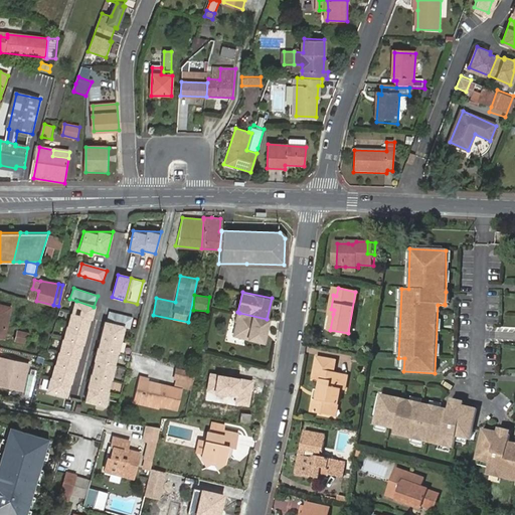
[(66,394),(94,307),(76,301),(49,389),(66,394)]
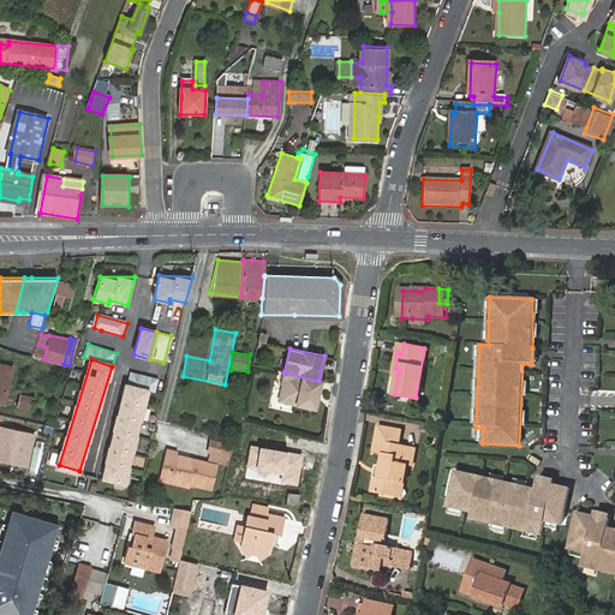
[(0,401),(4,402),(11,368),(0,364),(0,401)]
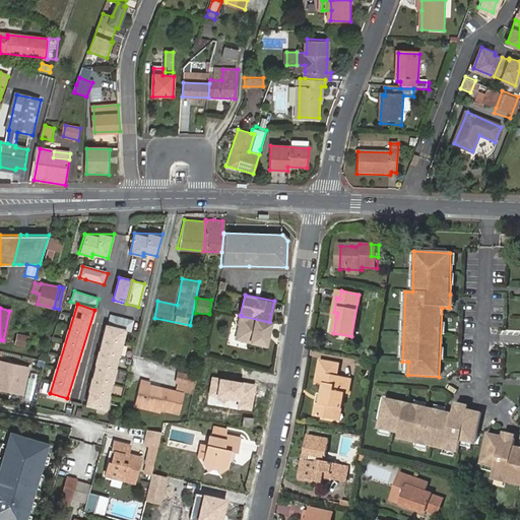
[(132,331),(135,320),(110,314),(107,325),(125,329),(132,331)]
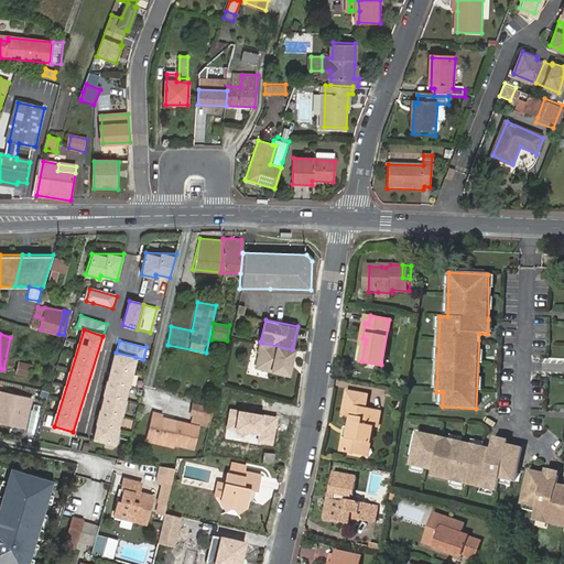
[(289,376),(294,349),(292,349),(262,343),(260,353),(262,353),(259,369),(289,376)]
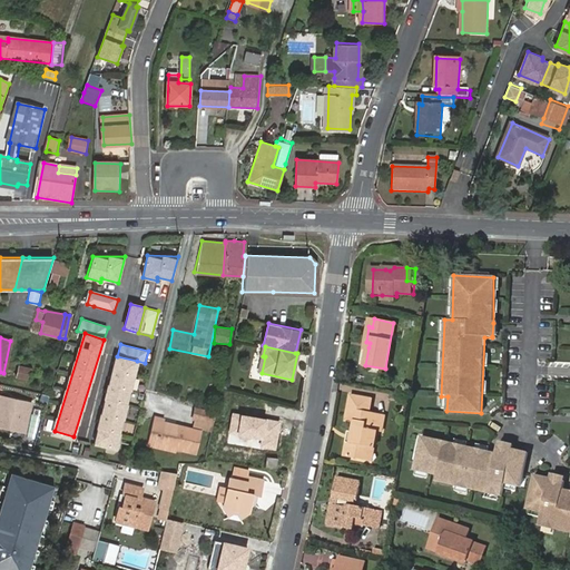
[(116,448),(137,361),(117,356),(96,443),(116,448)]
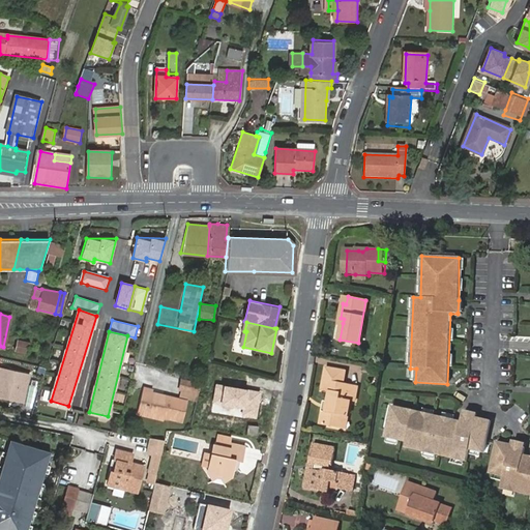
[(18,341),(16,350),(26,352),(28,344),(18,341)]
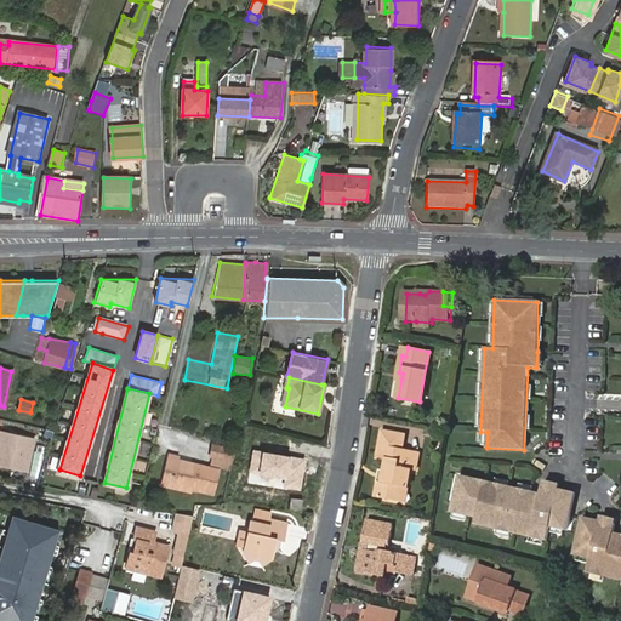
[(0,429),(0,463),(24,469),(33,438),(0,429)]
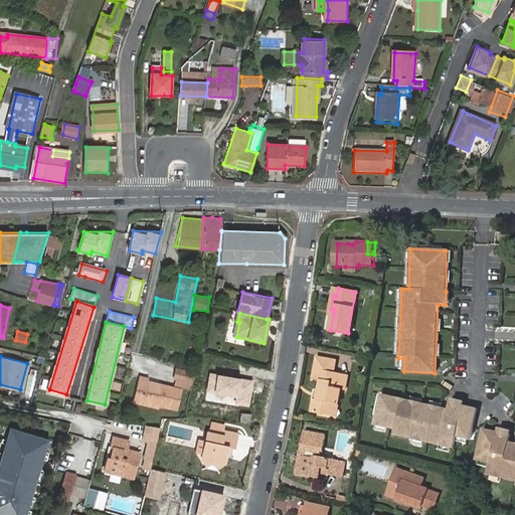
[(322,380),(320,390),(318,400),(315,399),(313,412),(332,415),(334,404),(340,405),(343,389),(347,390),(349,375),(337,372),(338,367),(333,366),(334,360),(318,357),(314,378),(322,380)]
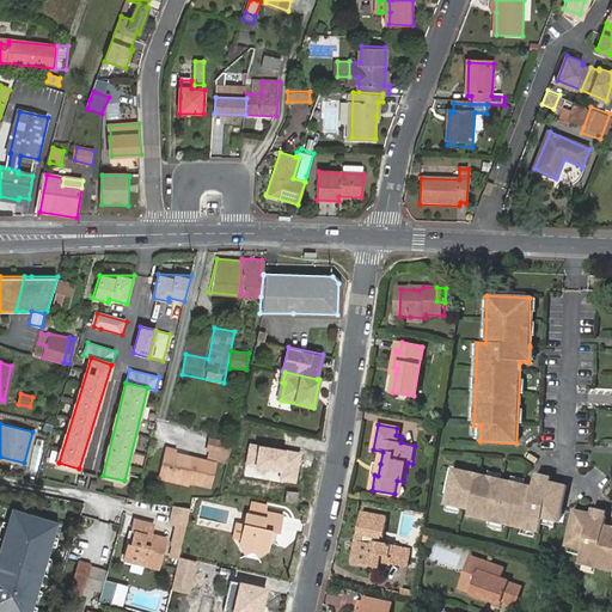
[(230,456),(232,444),(212,439),(209,451),(230,456)]
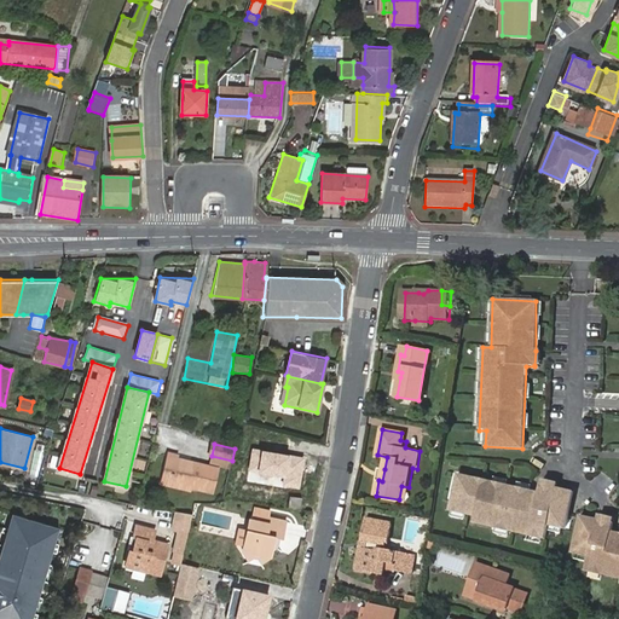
[(36,485),(44,451),(35,450),(28,484),(36,485)]
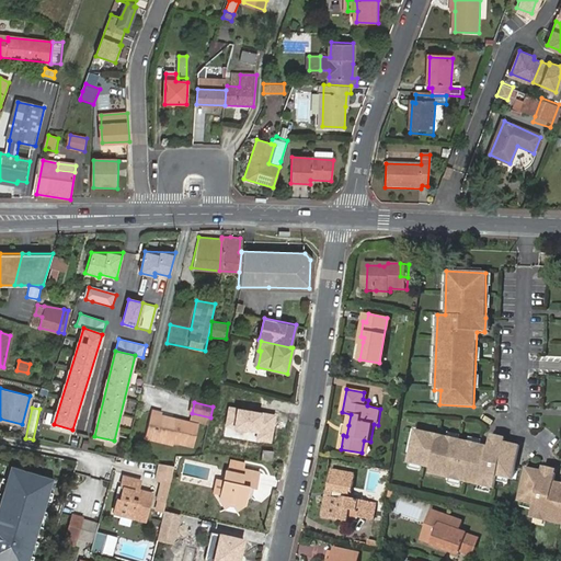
[(155,436),(159,415),(151,413),(147,434),(155,436)]
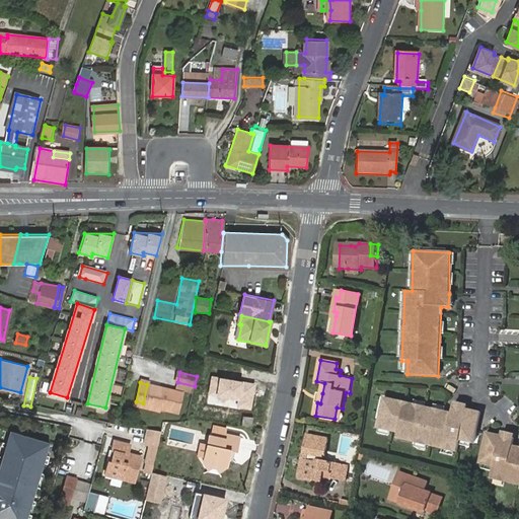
[(169,411),(173,391),(147,384),(143,403),(169,411)]
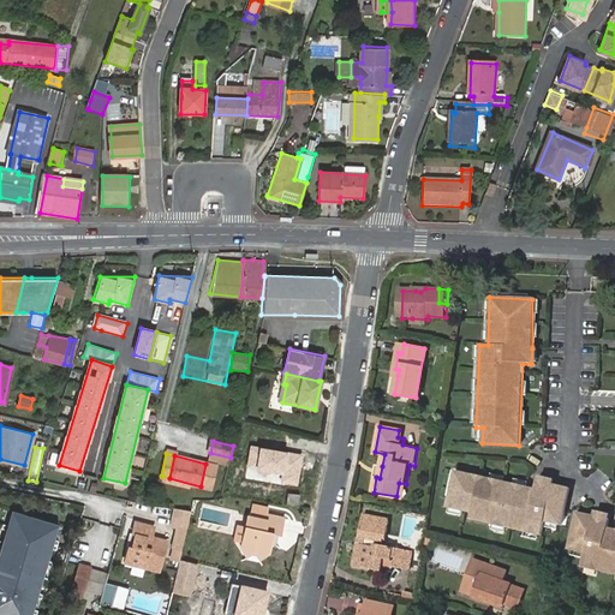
[(216,466),(206,464),(201,487),(210,489),(216,466)]
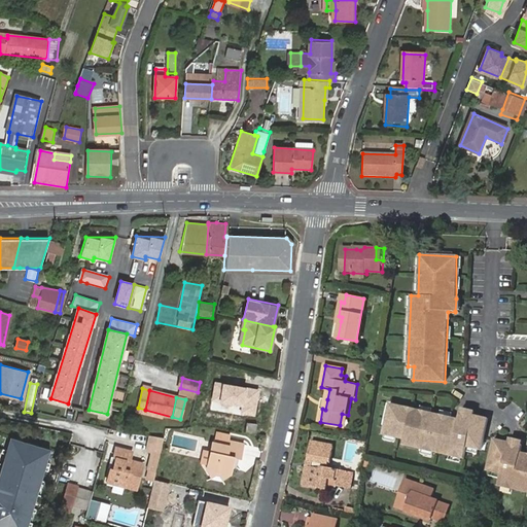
[(475,416),(460,413),(459,412),(458,420),(390,405),(383,434),(403,440),(402,446),(464,459),(466,447),(481,451),(488,419),(475,416)]
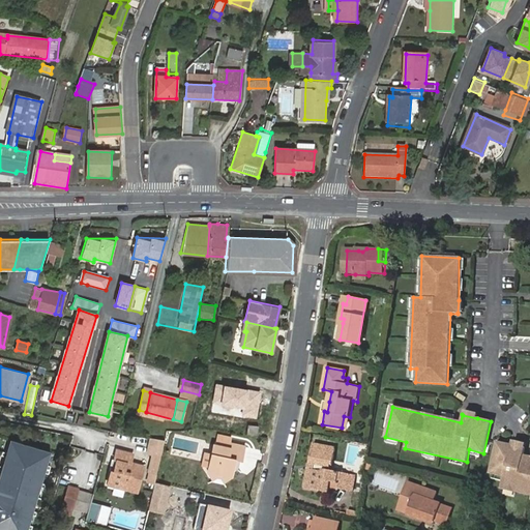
[(247,423),(245,434),(256,436),(258,427),(247,423)]
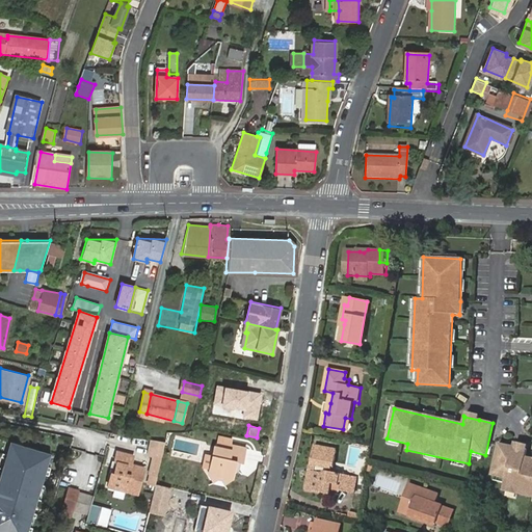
[(0,531),(26,531),(51,453),(12,442),(0,481),(0,531)]
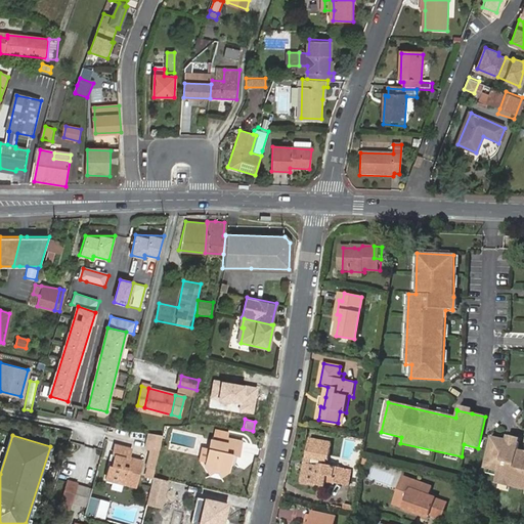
[(157,462),(162,440),(149,437),(145,451),(150,453),(149,460),(157,462)]
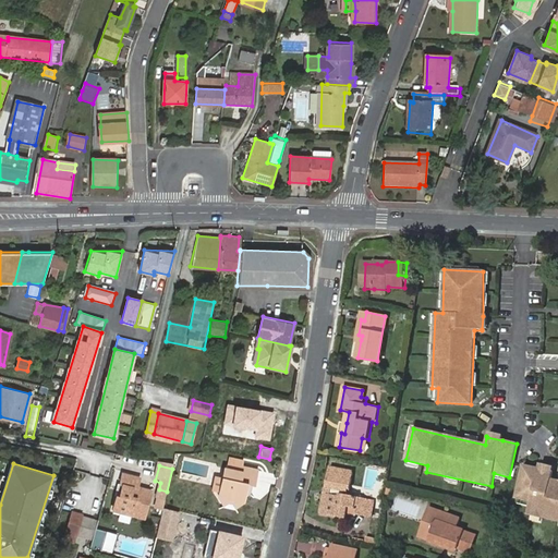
[(553,472),(537,469),(523,465),(516,498),(531,501),(528,514),(557,521),(557,481),(552,480),(553,472)]
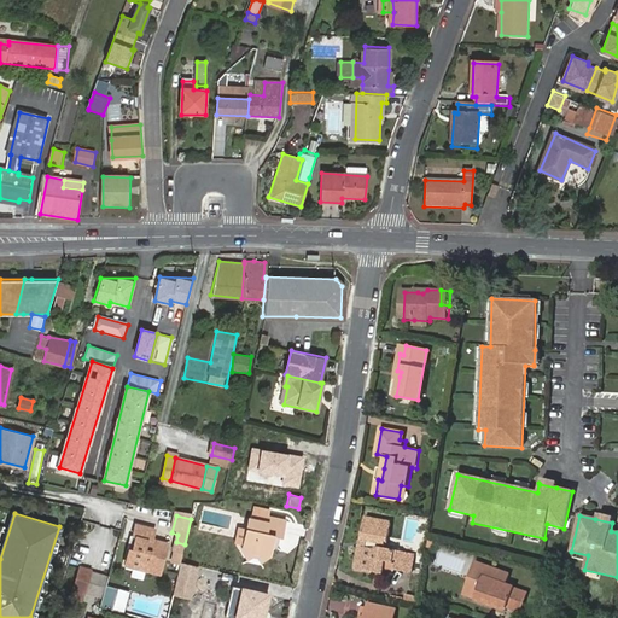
[(249,520),(242,551),(269,557),(270,548),(273,537),(279,538),(281,538),(284,522),(268,518),(267,524),(249,520)]
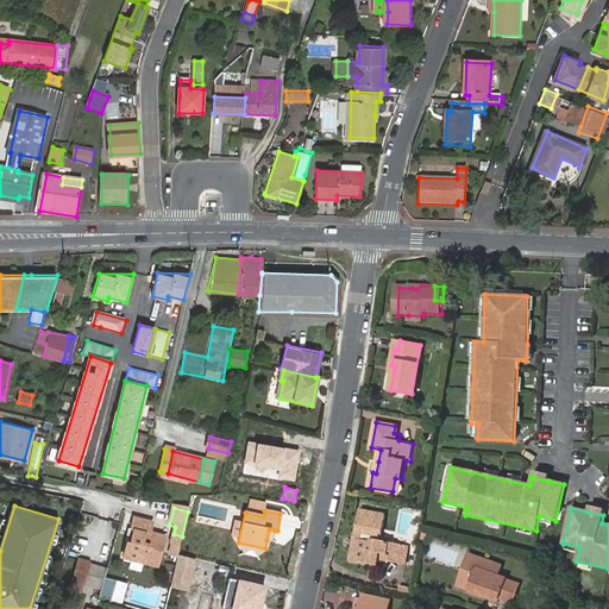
[(360,540),(357,562),(381,567),(383,554),(391,557),(390,563),(401,565),(405,547),(385,544),(390,516),(364,510),(358,533),(365,534),(364,540),(360,540)]
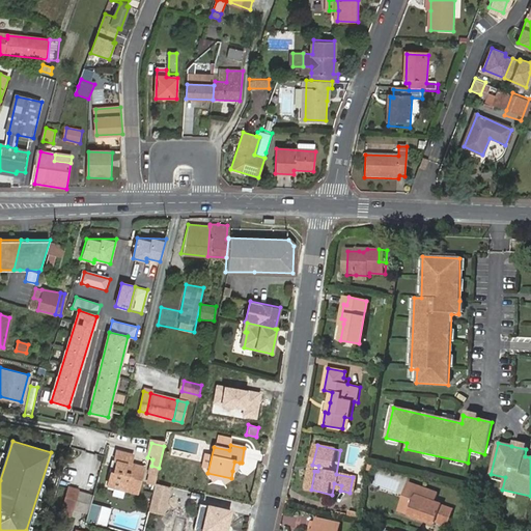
[(107,487),(118,491),(128,455),(116,453),(113,463),(116,464),(113,475),(110,474),(107,487)]
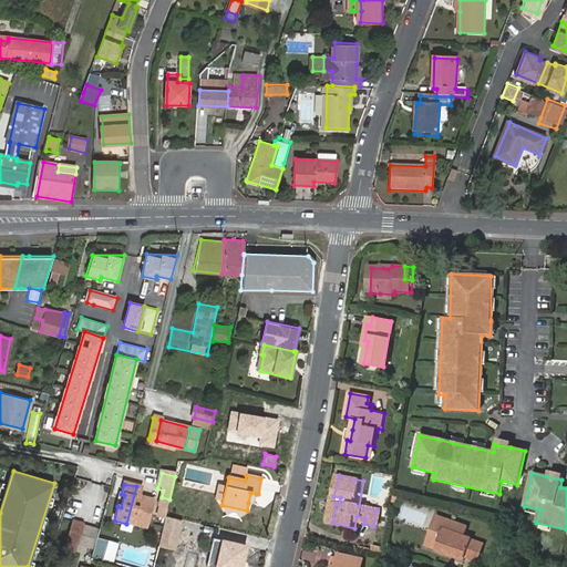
[(136,486),(126,524),(145,528),(153,501),(137,497),(140,487),(136,486)]
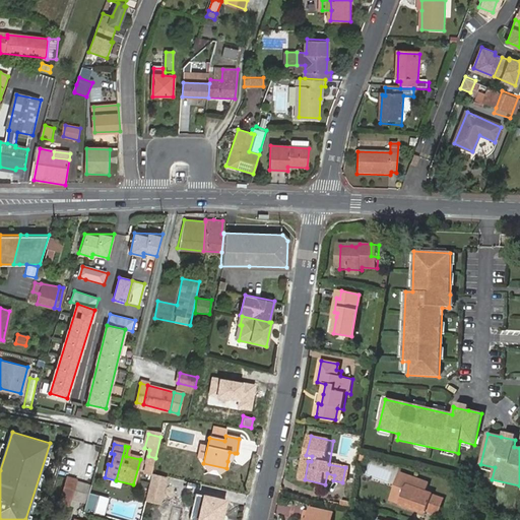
[(301,479),(305,479),(308,461),(311,461),(312,456),(306,455),(301,479)]
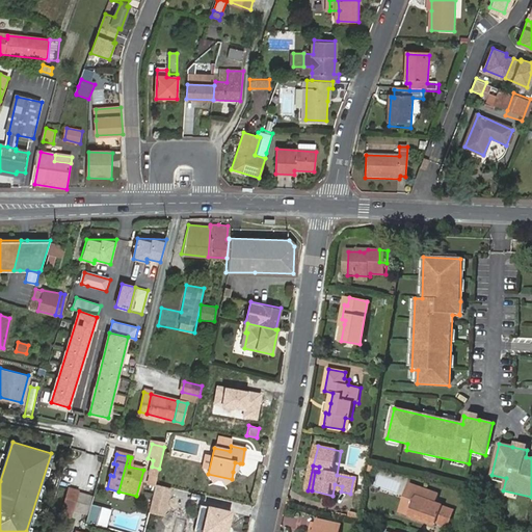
[(156,480),(159,469),(152,467),(149,478),(152,478),(156,480)]
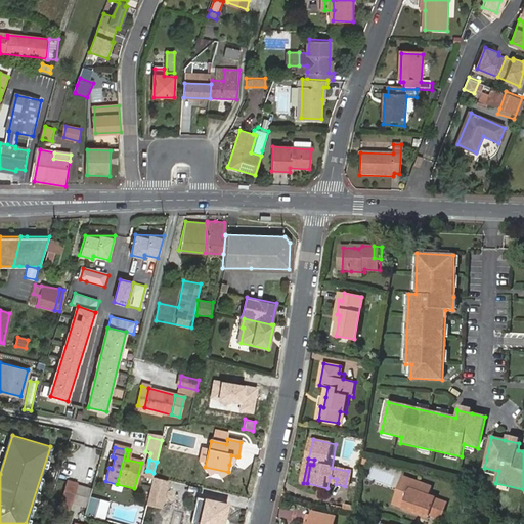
[(228,472),(205,467),(205,472),(209,477),(220,480),(227,476),(228,472)]
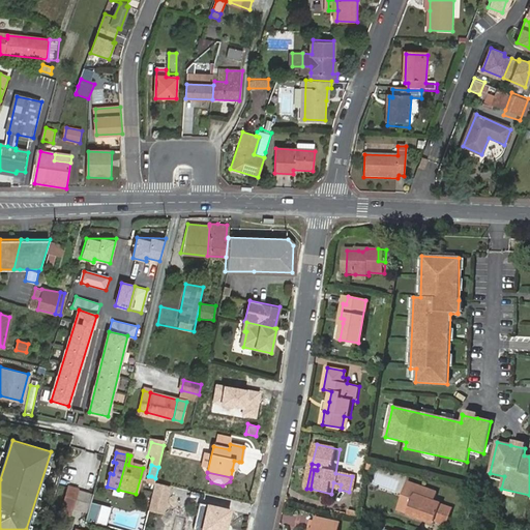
[(352,476),(349,492),(355,493),(359,478),(352,476)]
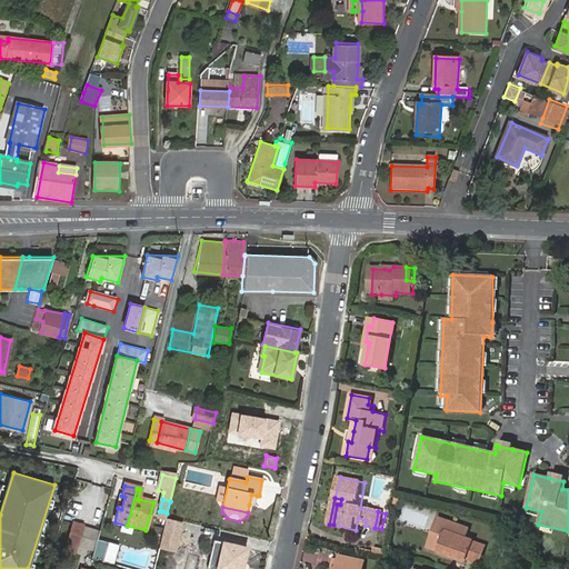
[(186,525),(169,521),(162,551),(178,556),(186,525)]
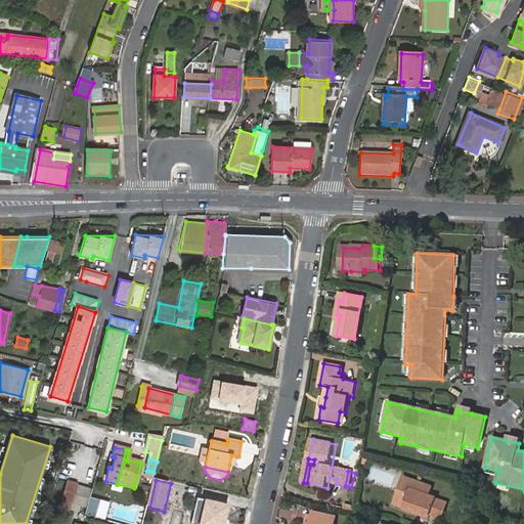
[(63,503),(73,506),(79,487),(70,484),(63,503)]
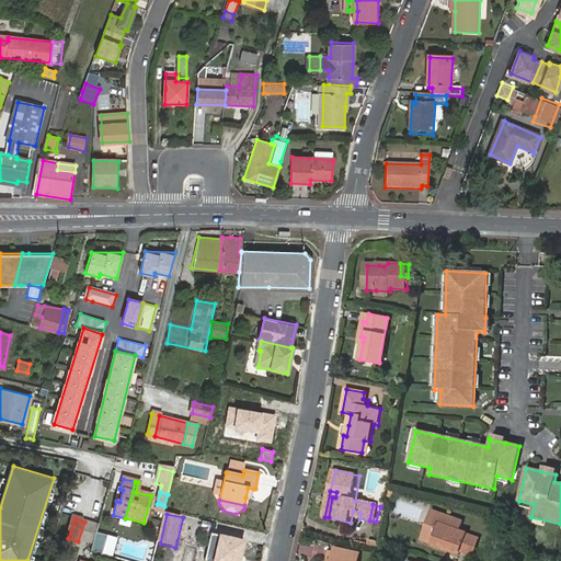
[(465,535),(438,525),(430,547),(458,557),(459,553),(472,559),(479,540),(465,536),(465,535)]
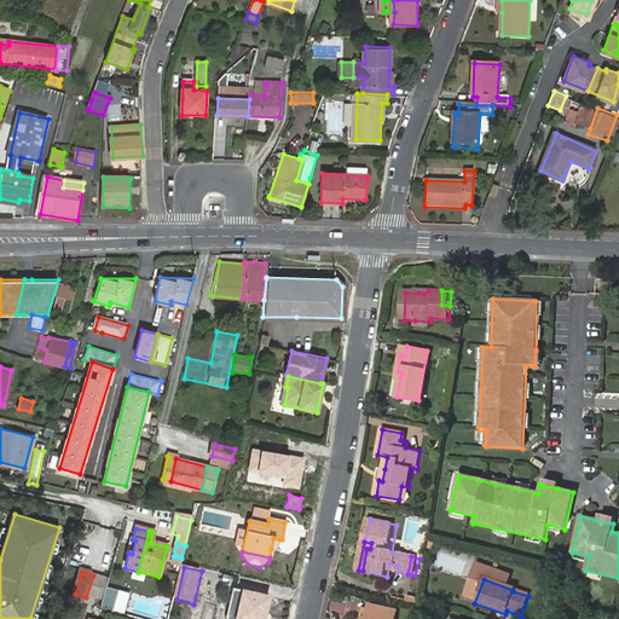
[(110,614),(116,595),(105,591),(99,612),(110,614)]
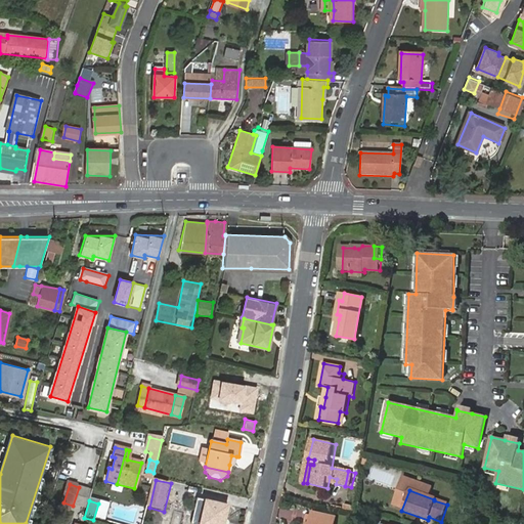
[(73,506),(63,503),(61,510),(71,513),(73,506)]
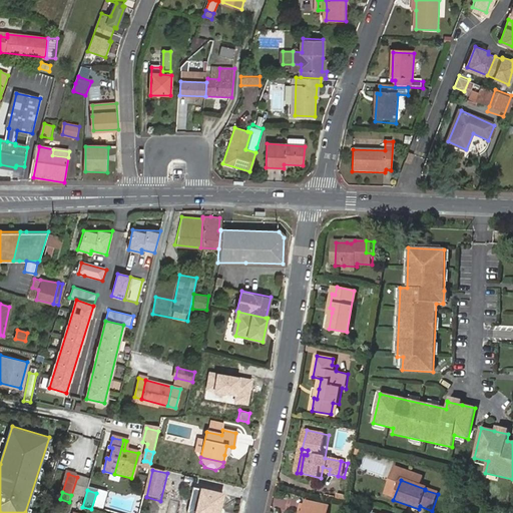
[(220,512),(225,497),(203,492),(198,512),(193,512),(192,512),(191,512),(220,512)]
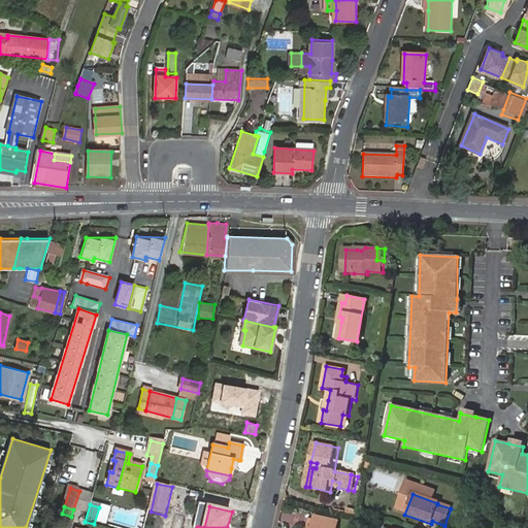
[(336,527),(338,523),(317,518),(314,527),(336,527)]
